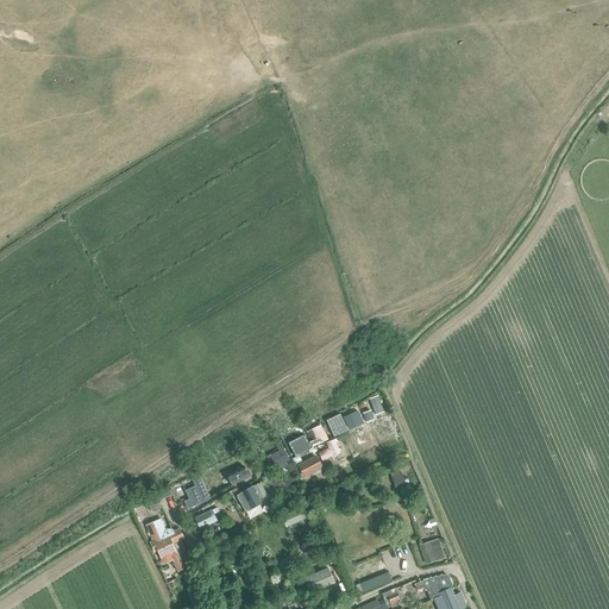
[(370,400),(375,415),(383,413),(378,396),(370,400)]
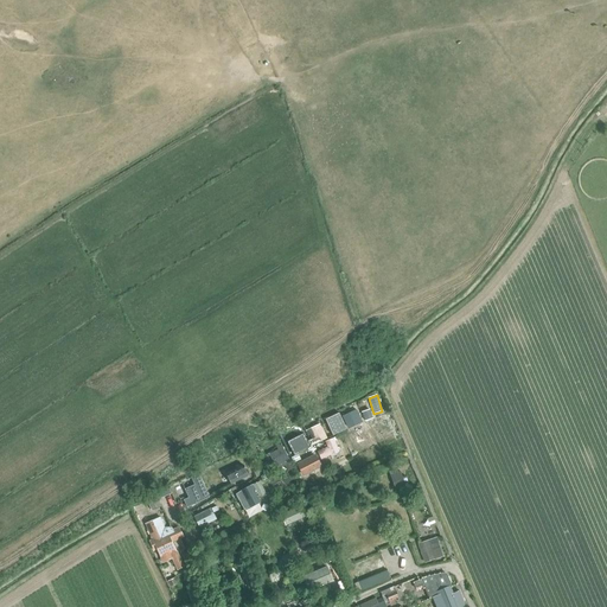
[(356,410),(343,417),(349,428),(362,422),(356,410)]
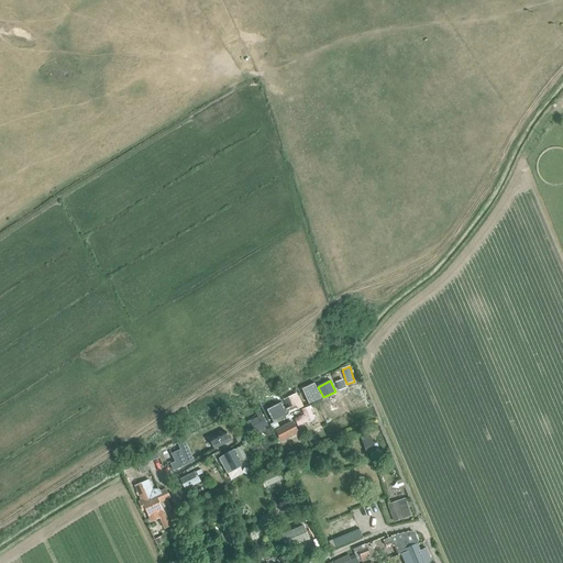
[(335,384),(339,392),(346,388),(342,381),(335,384)]
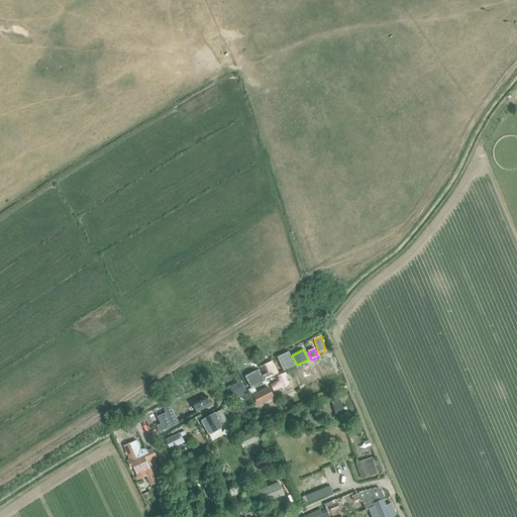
[(289,352),(278,357),(284,371),(291,368),(295,366),(293,362),(289,352)]
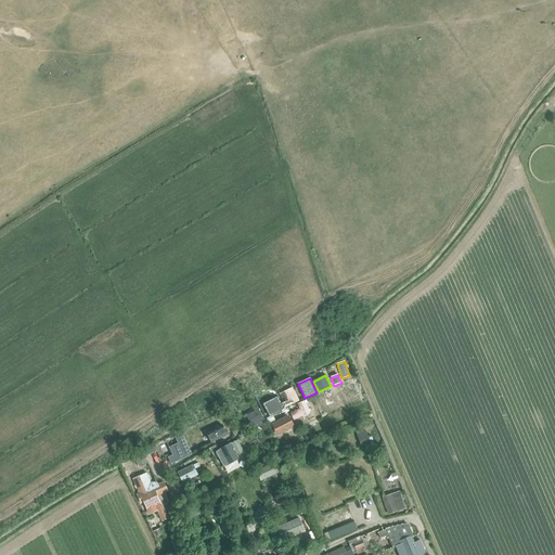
[(293,388),(284,392),(281,394),(284,402),(280,403),(283,409),(286,408),(287,411),(294,409),(292,403),(298,401),(293,388)]
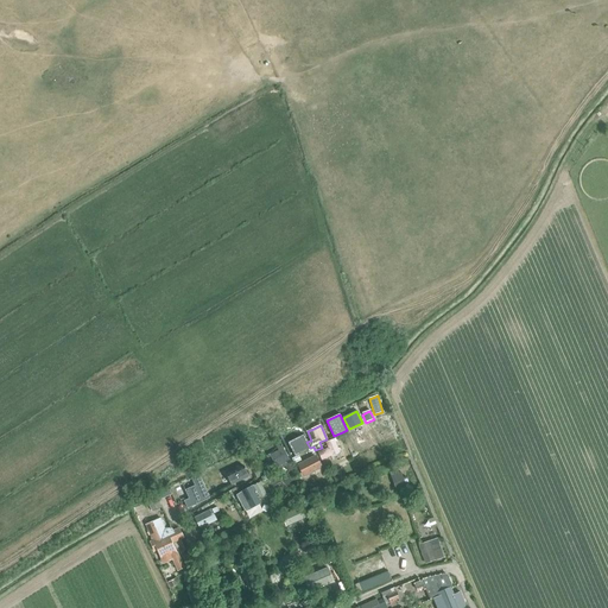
[(302,435),(287,442),(295,455),(309,448),(302,435)]
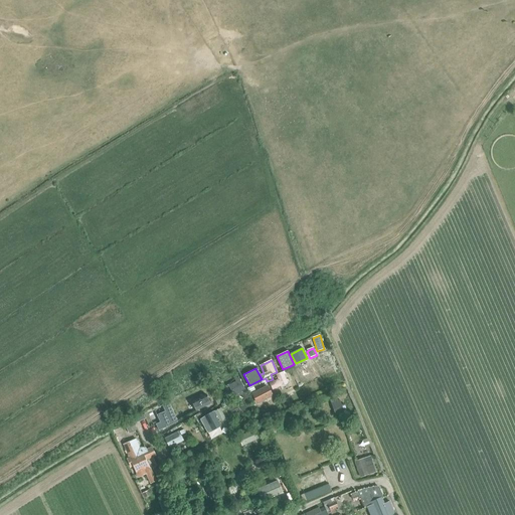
[(271,383),(273,389),(288,383),(283,372),(276,375),(278,380),(271,383)]
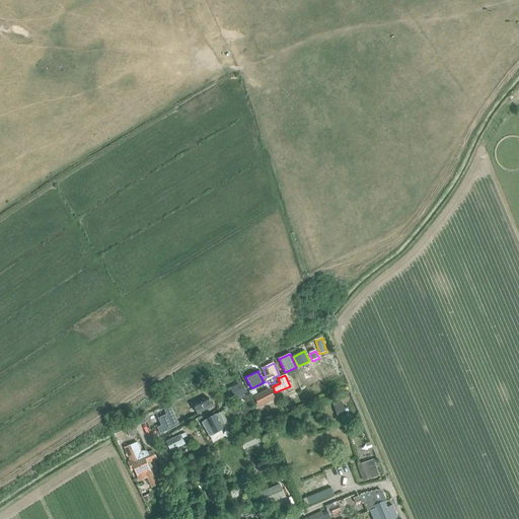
[(238,398),(239,399),(248,395),(240,380),(233,384),(234,386),(231,388),(236,399),(238,398)]
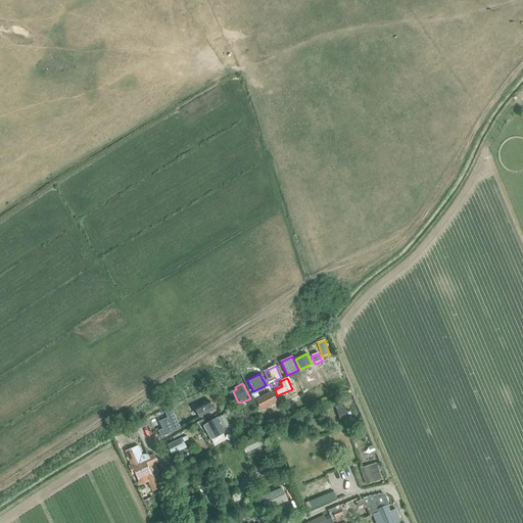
[(276,401),(274,396),(272,391),(256,399),(262,409),(276,401)]
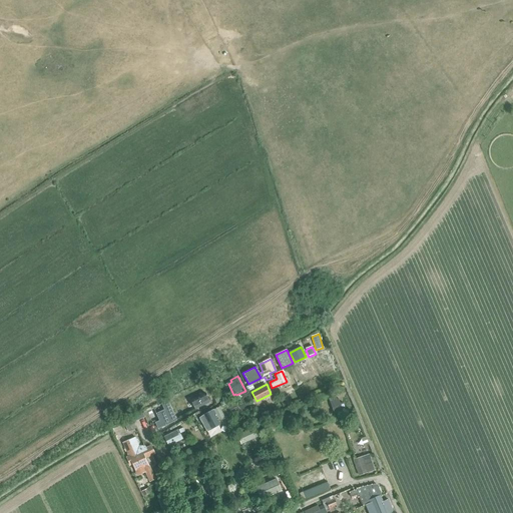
[(195,409),(211,402),(205,391),(191,398),(195,409)]
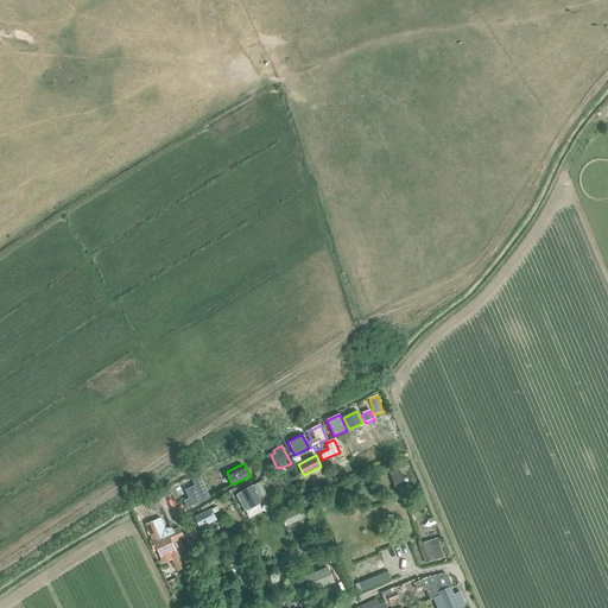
[(268,463),(261,467),(265,474),(272,470),(268,463)]
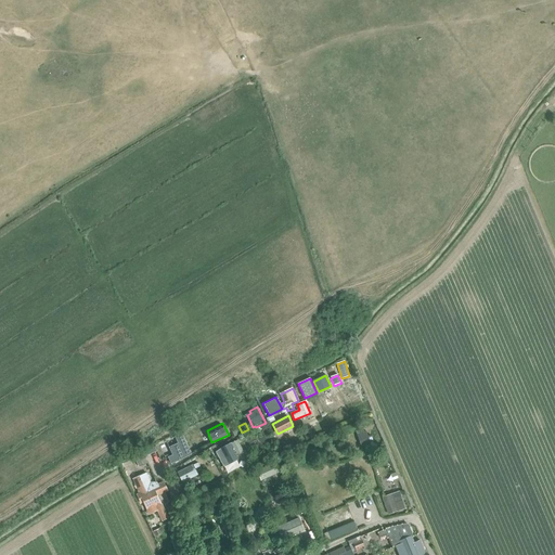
[(357,435),(361,448),(371,444),(370,442),(373,441),(371,435),(368,436),(366,431),(357,435)]
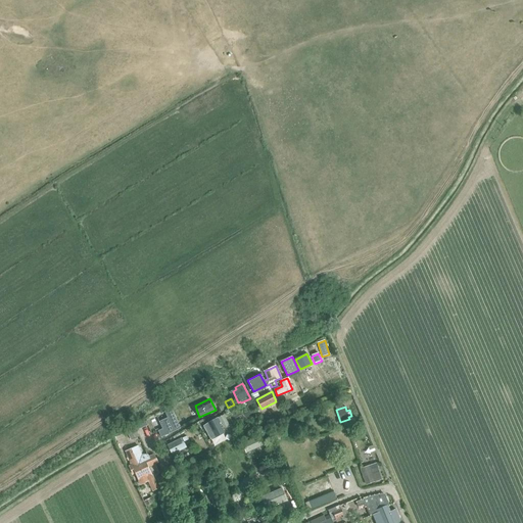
[(247,416),(251,414),(247,408),(238,413),(237,410),(231,414),(233,416),(230,418),(232,422),(241,418),(242,422),(249,419),(247,416)]
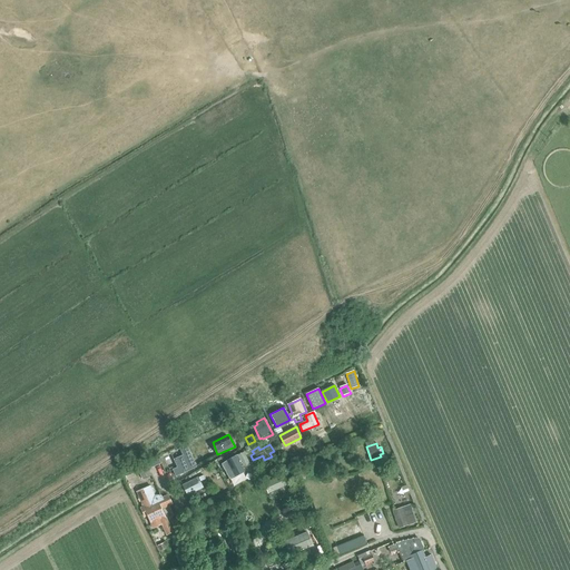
[(177,468),(173,470),(176,477),(196,468),(187,445),(179,449),(183,455),(173,460),(177,468)]
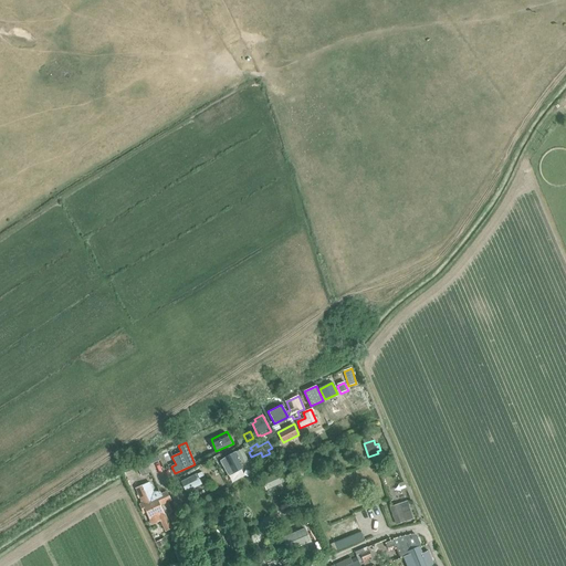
[(224,458),(220,461),(228,475),(232,472),(233,473),(242,469),(238,460),(240,459),(242,463),(248,460),(244,453),(242,449),(236,452),(224,458)]
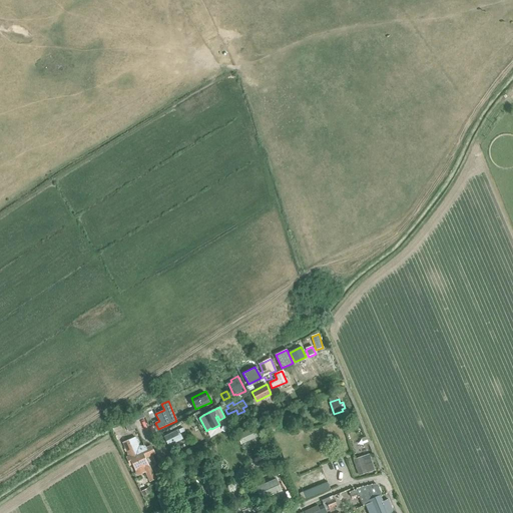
[(132,417),(134,420),(134,422),(145,417),(143,412),(132,417)]
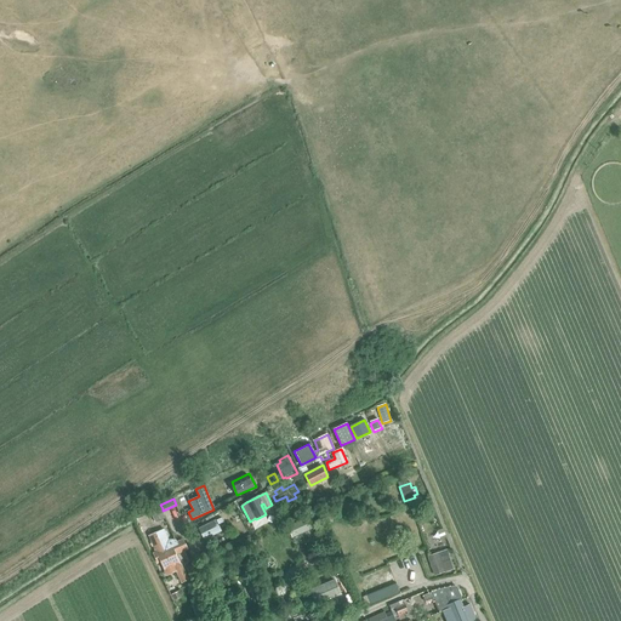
[(151,514),(154,523),(166,517),(163,511),(163,508),(151,514)]
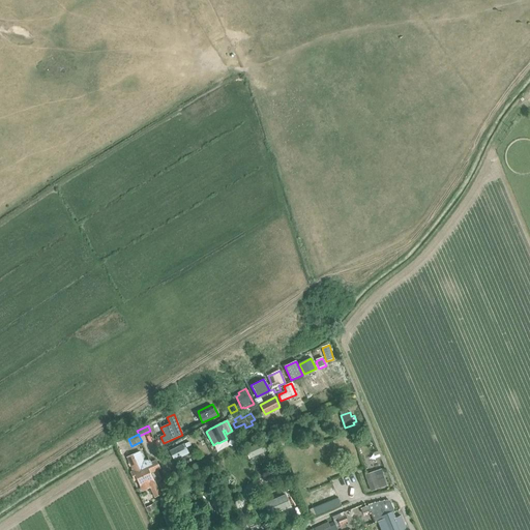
[(169,451),(174,461),(188,453),(183,443),(169,451)]
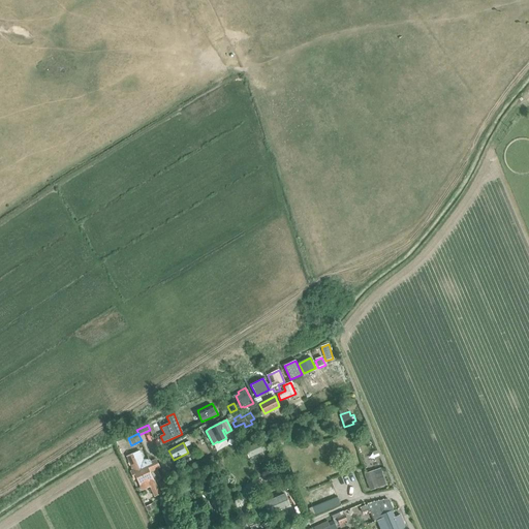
[(258,454),(254,444),(245,448),(249,458),(258,454)]
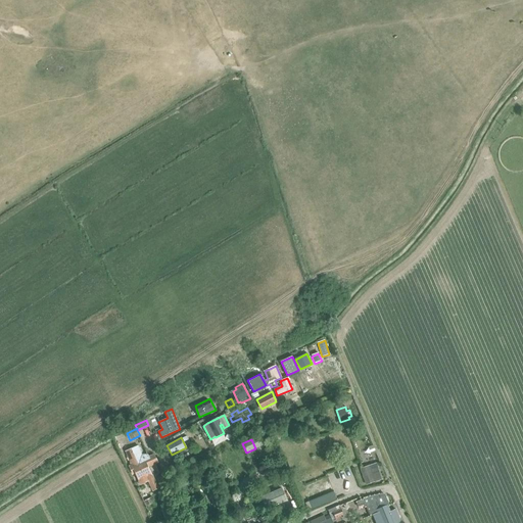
[(134,474),(138,480),(137,481),(139,485),(147,482),(152,491),(158,488),(155,480),(149,467),(152,465),(149,457),(148,458),(147,455),(141,455),(137,445),(124,452),(130,466),(133,475),(134,474)]
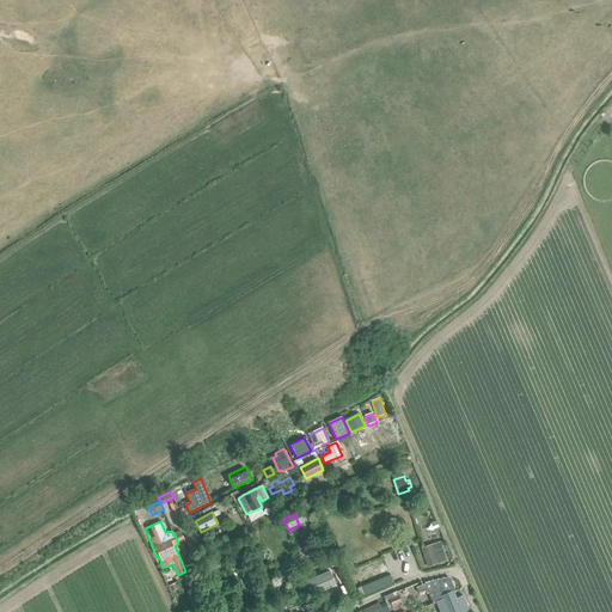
[(175,533),(179,544),(185,542),(179,532),(175,533)]
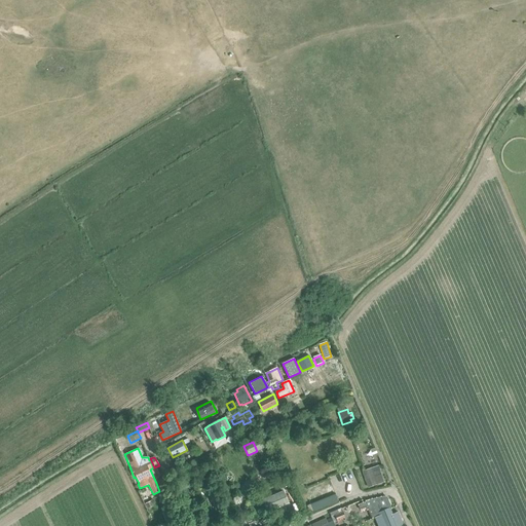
[(362,471),(368,488),(384,482),(378,465),(362,471)]
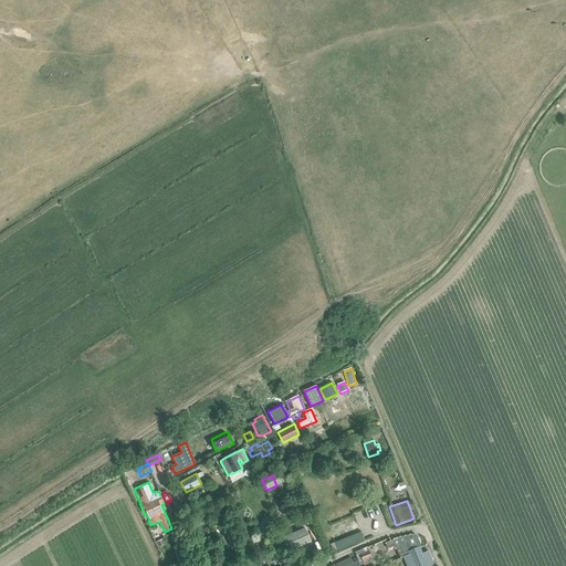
[(247,541),(253,537),(248,524),(240,527),(247,541)]
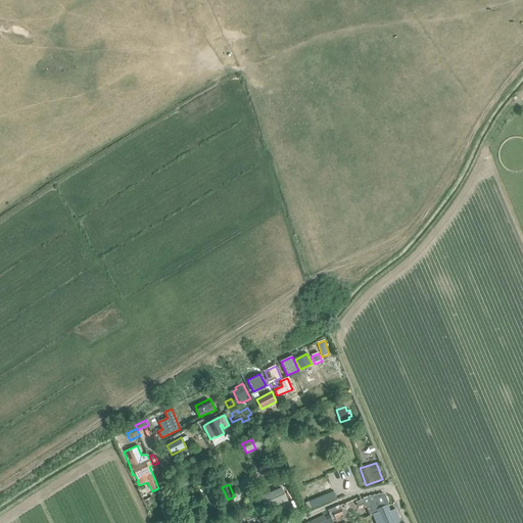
[(208,490),(215,508),(221,505),(215,488),(208,490)]
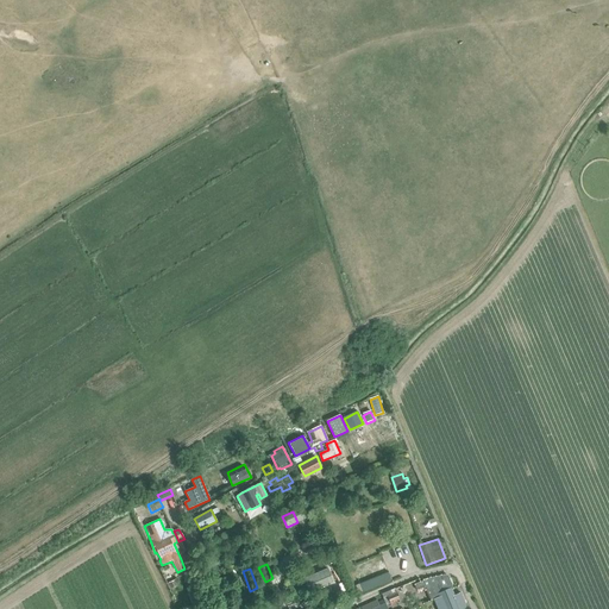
[(328,569),(305,579),(311,594),(319,589),(334,583),(328,569)]
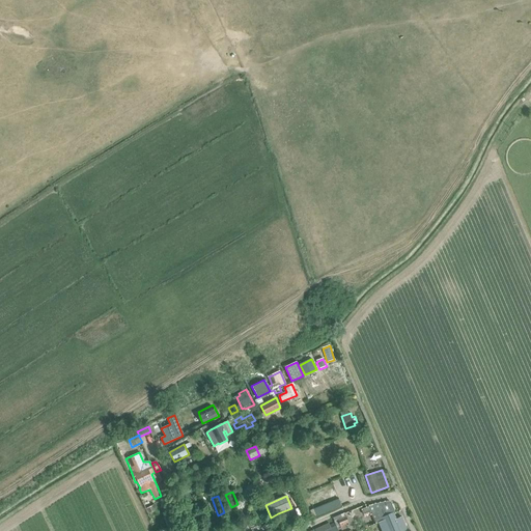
[(316,516),(342,506),(338,499),(313,509),(316,516)]
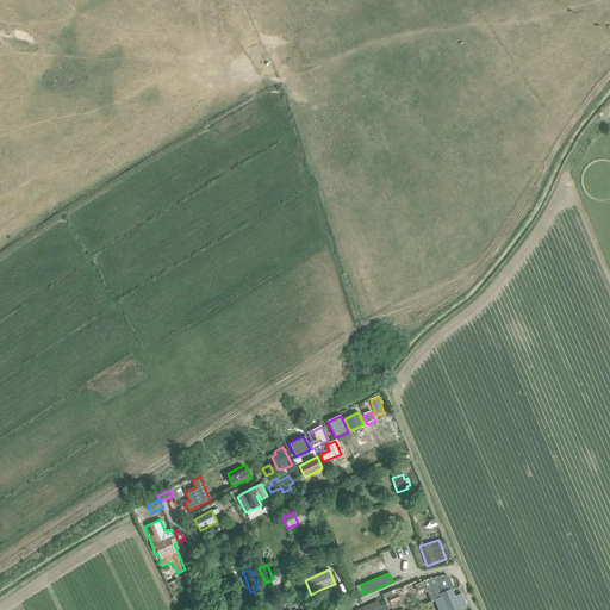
[(431,601),(433,601),(440,598),(437,595),(452,590),(448,577),(447,576),(422,580),(423,582),(414,585),(417,592),(423,589),(424,591),(427,591),(431,601)]
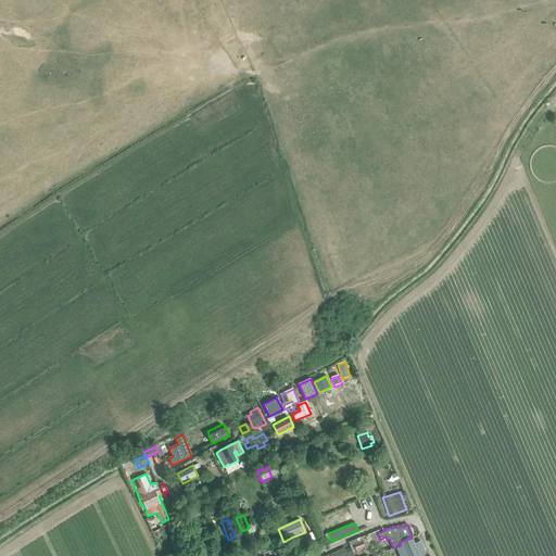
[(268,548),(282,543),(278,531),(263,536),(268,548)]
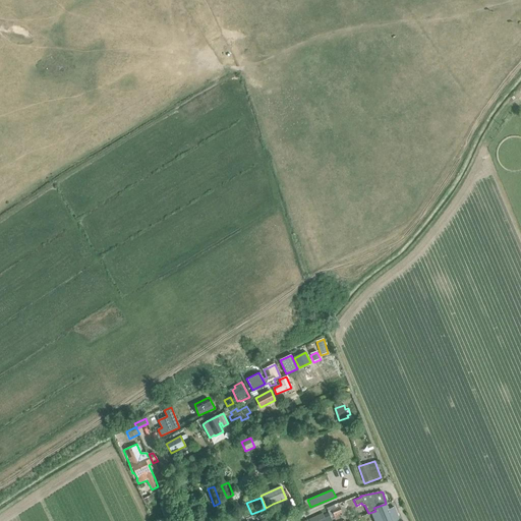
[(279,518),(293,512),(287,499),(286,499),(273,504),(279,518)]
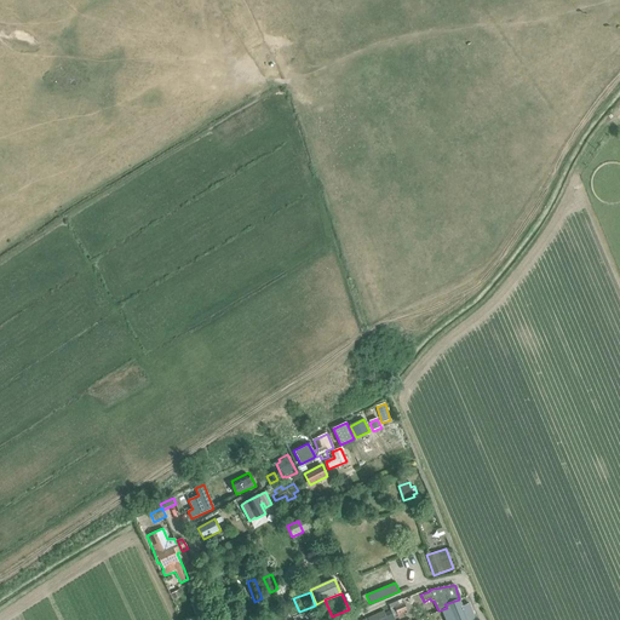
[(406,610),(402,600),(389,604),(392,614),(396,612),(399,619),(403,618),(402,612),(406,610)]
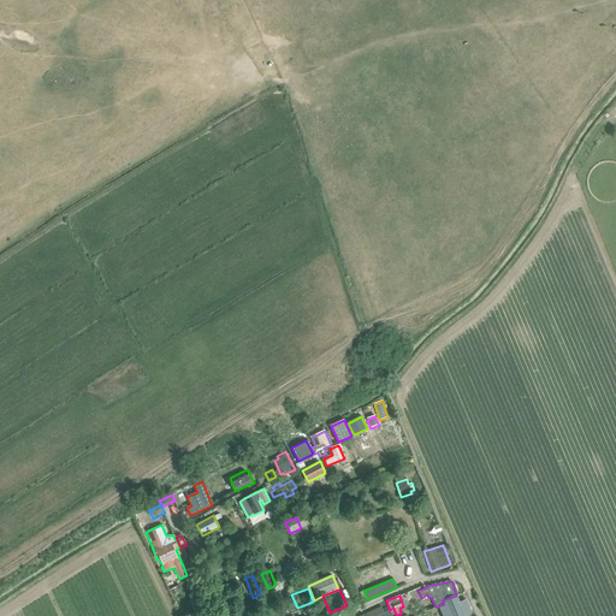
[(444,604),(437,606),(442,615),(472,615),(466,600),(460,603),(456,596),(442,600),(444,604)]
